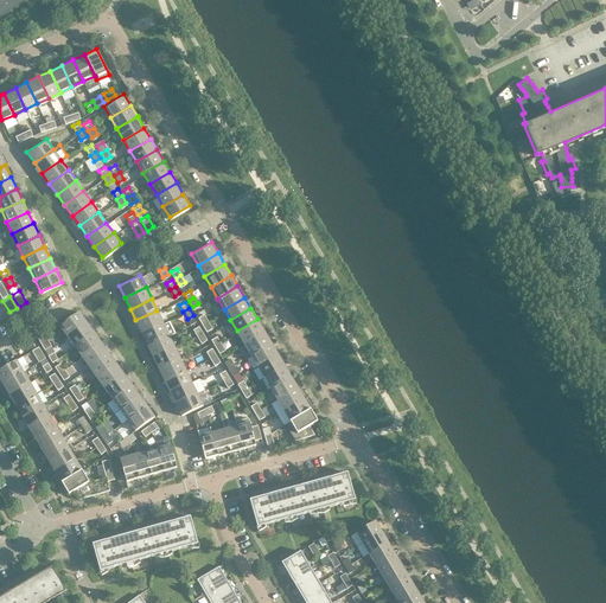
[(85,320),(78,309),(58,324),(67,334),(85,320)]
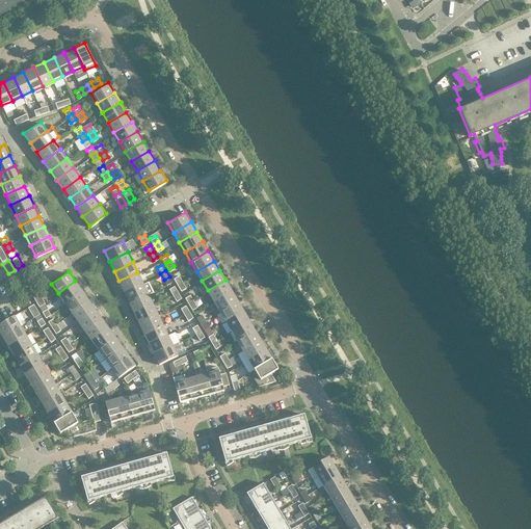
[(142,282),(137,272),(118,281),(124,291),(142,282)]
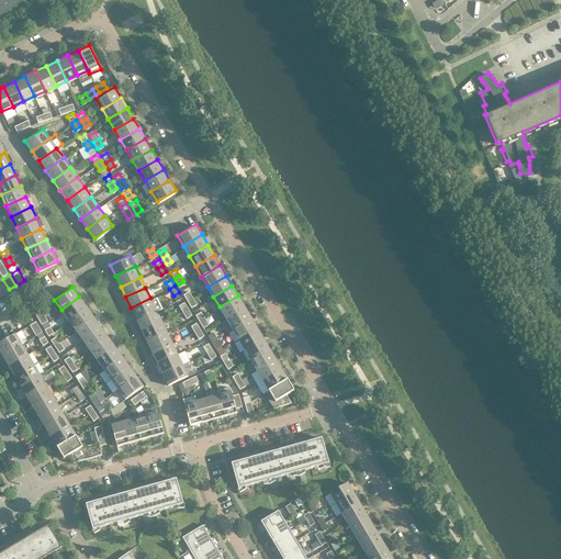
[(188,289),(182,292),(187,299),(191,295),(188,289)]
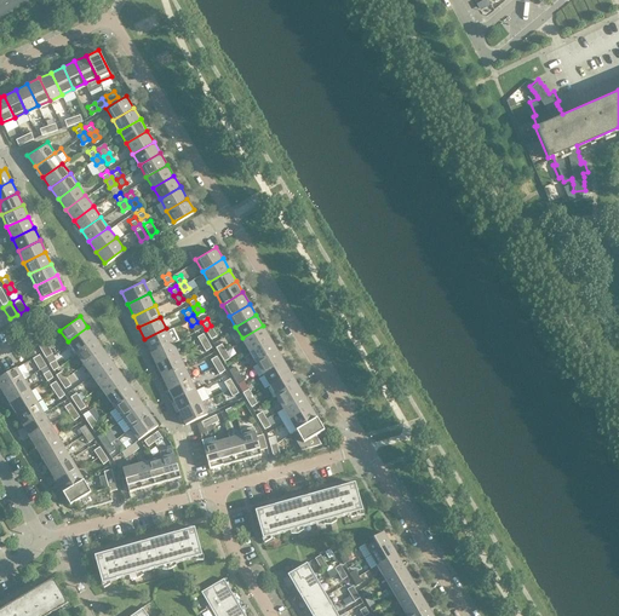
[(216,333),(211,326),(206,329),(210,337),(216,333)]
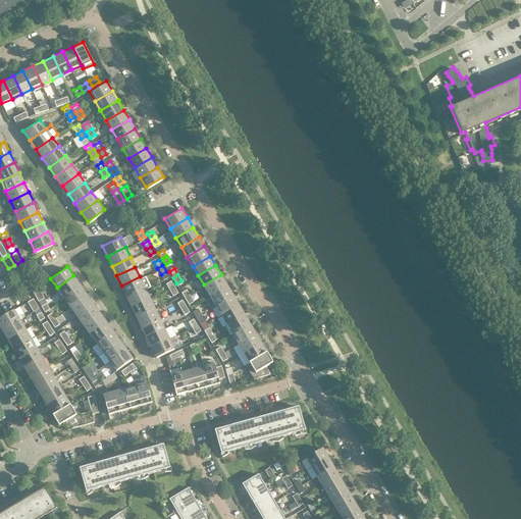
[(226,284),(221,274),(204,284),(209,295),(226,284)]
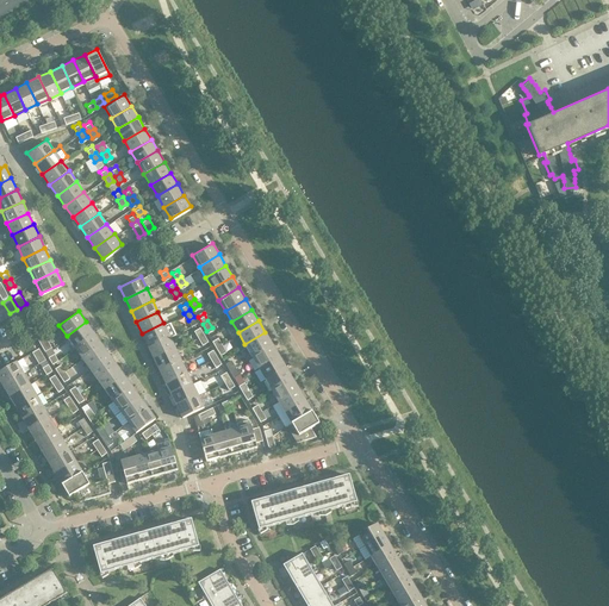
[(93,332),(86,322),(67,336),(74,347),(93,332)]
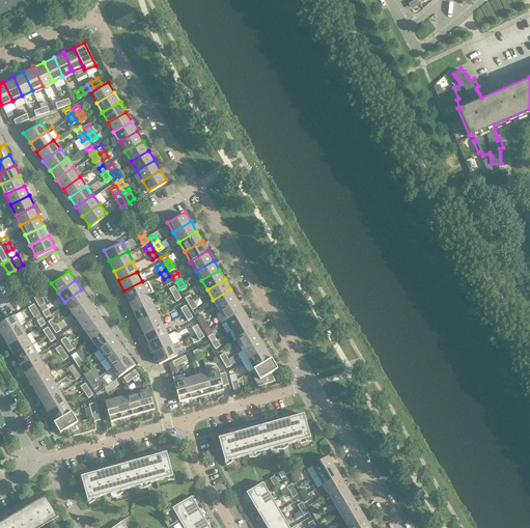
[(147,292),(142,281),(123,290),(129,301),(147,292)]
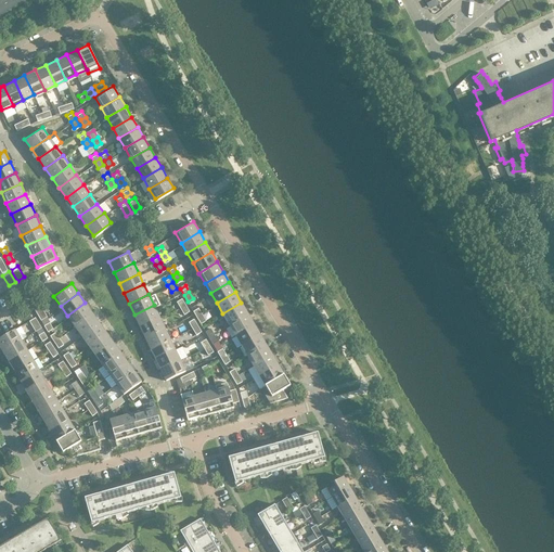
[(184,303),(181,296),(176,299),(180,306),(184,303)]
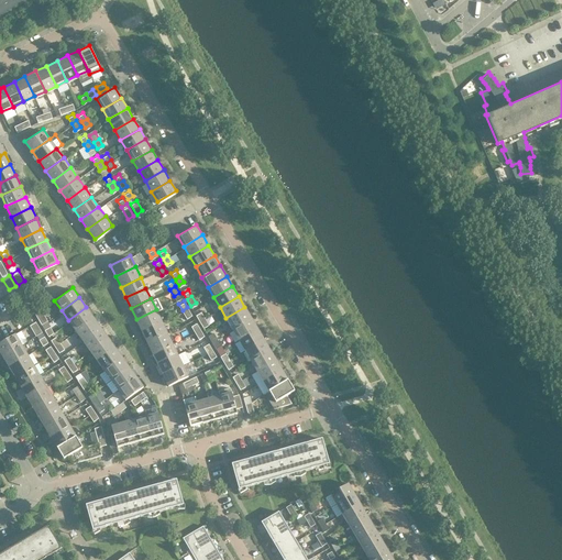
[(94,317),(86,307),(68,320),(75,330),(94,317)]
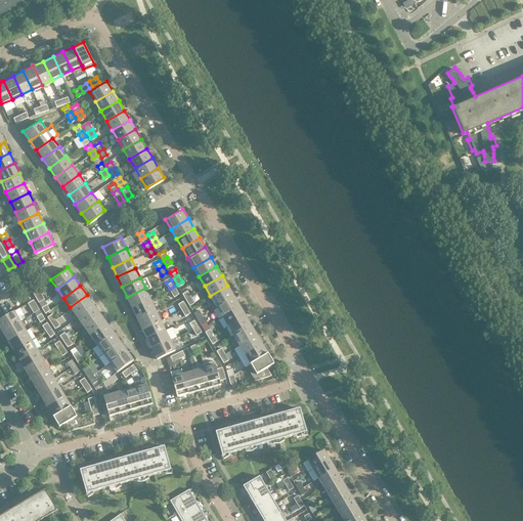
[(178,292),(174,286),(170,289),(173,295),(178,292)]
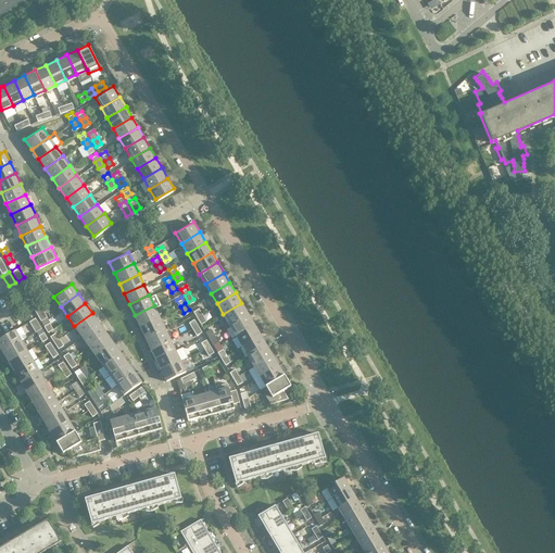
[(248,313),(241,303),(223,314),(229,324),(248,313)]
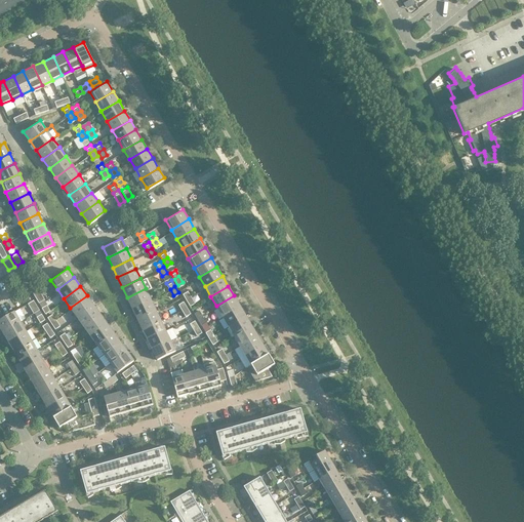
[(43,297),(38,287),(32,291),(38,300),(43,297)]
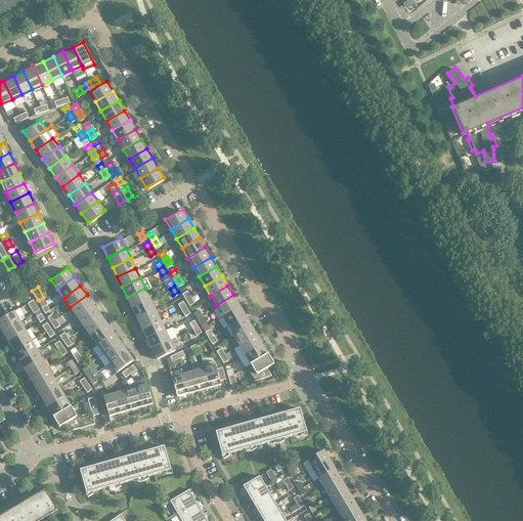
[(149,298),(145,288),(127,297),(131,307),(149,298)]
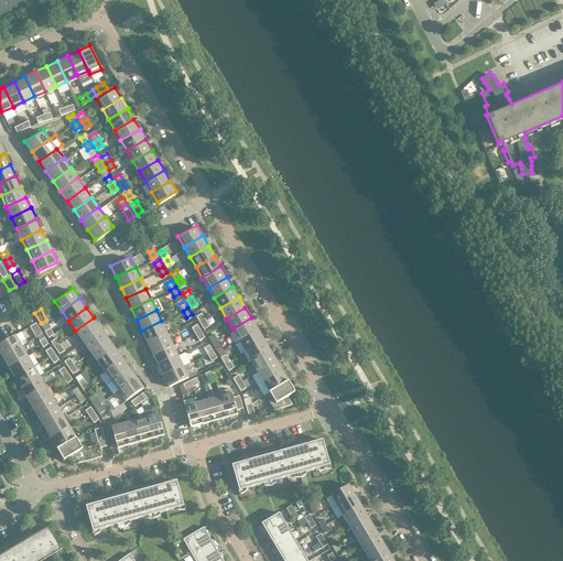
[(201,311),(195,314),(199,321),(204,317),(201,311)]
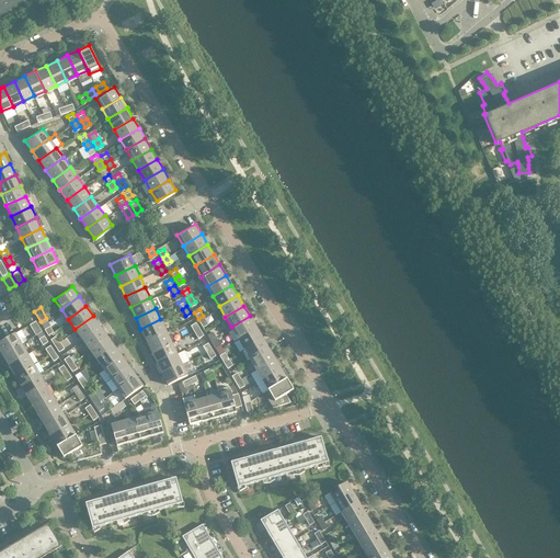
[(100,326),(93,316),(75,329),(82,338),(100,326)]
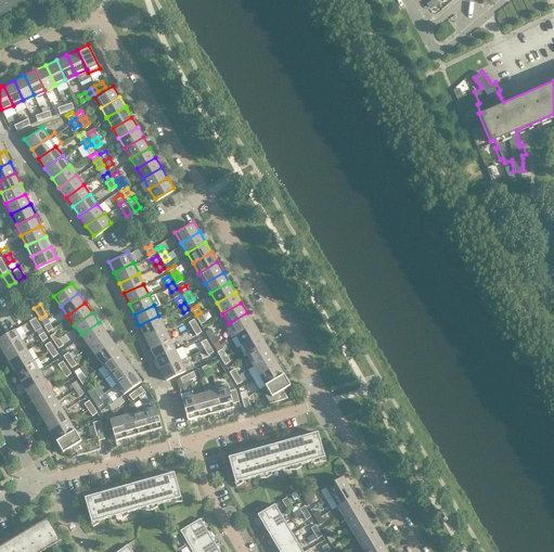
[(205,319),(201,312),(196,316),(200,321),(205,319)]
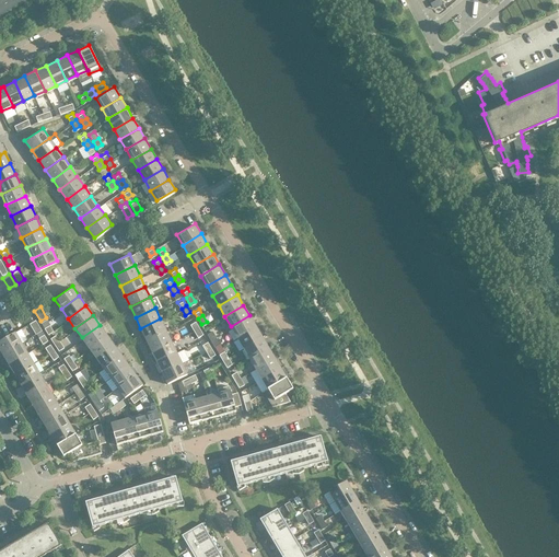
[(256,325),(249,315),(231,326),(236,337),(256,325)]
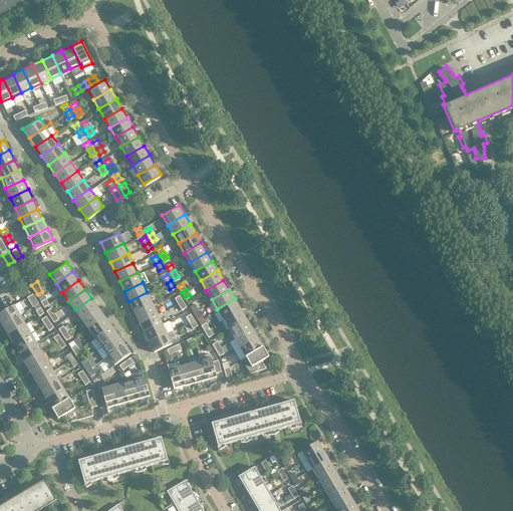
[(37,301),(32,292),(26,295),(32,305),(37,301)]
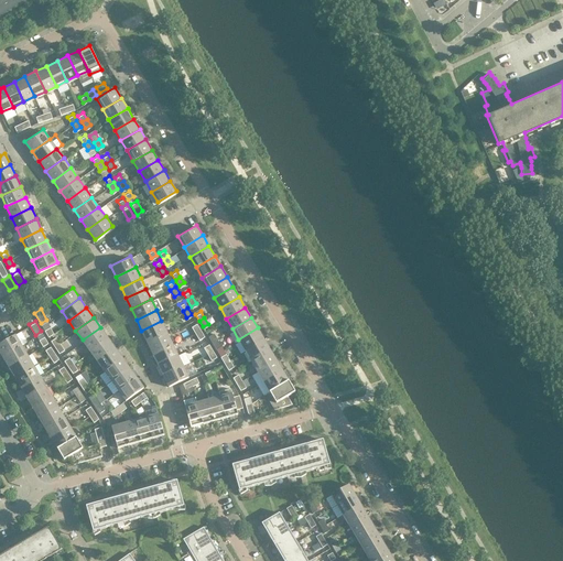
[(166,332),(161,321),(141,331),(147,342),(166,332)]
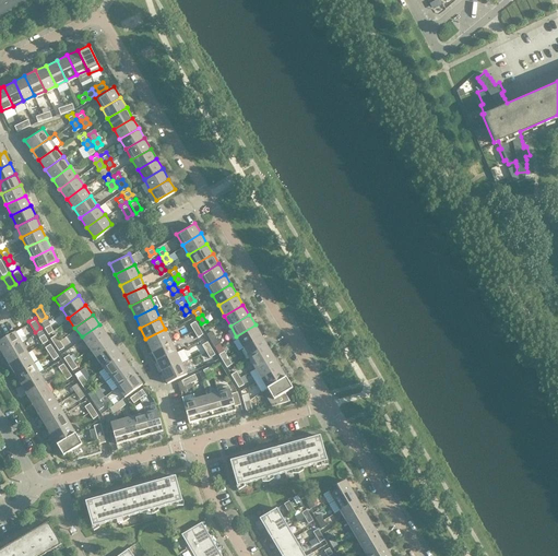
[(198,326),(194,319),(189,322),(193,329),(198,326)]
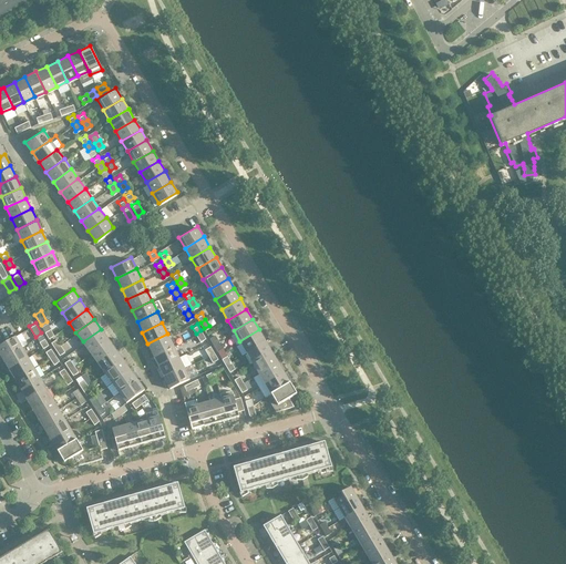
[(53,332),(49,326),(44,329),(48,336),(53,332)]
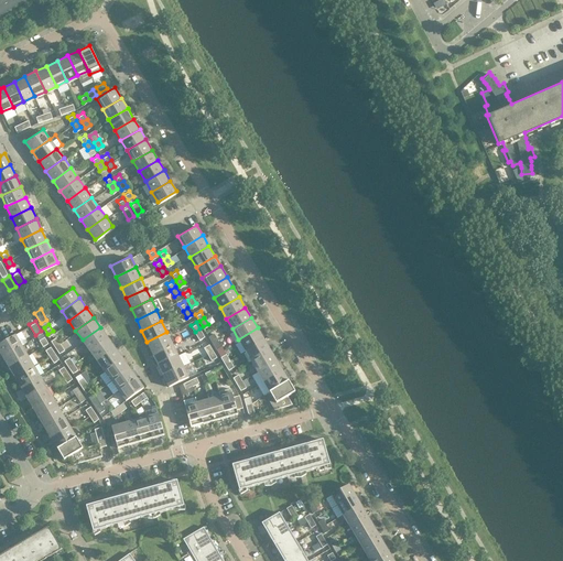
[(107,337),(100,327),(83,340),(89,349),(107,337)]
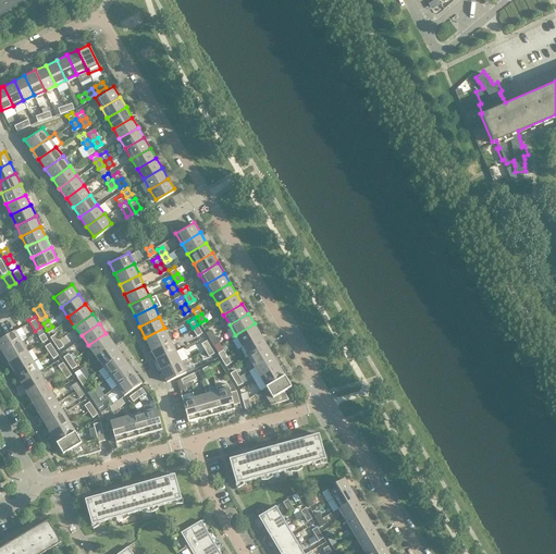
[(260,334),(255,323),(235,335),(242,345),(260,334)]
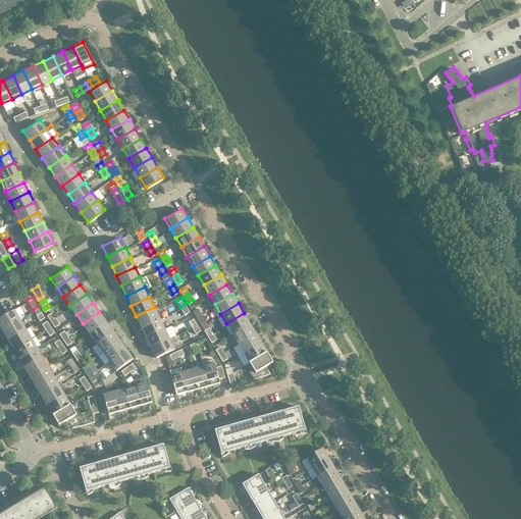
[(189,310),(185,304),(180,307),(184,312),(189,310)]
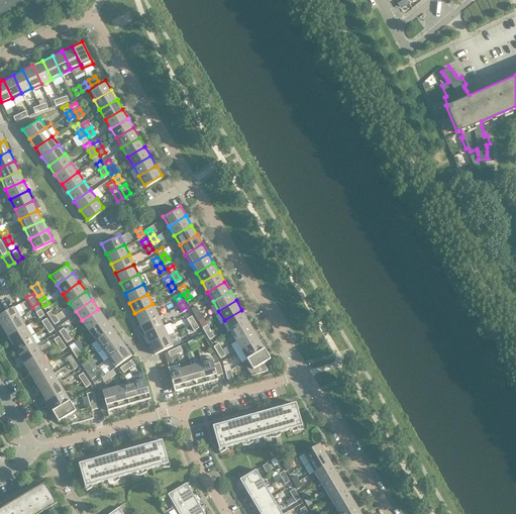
[(158,314),(152,304),(134,313),(139,322),(158,314)]
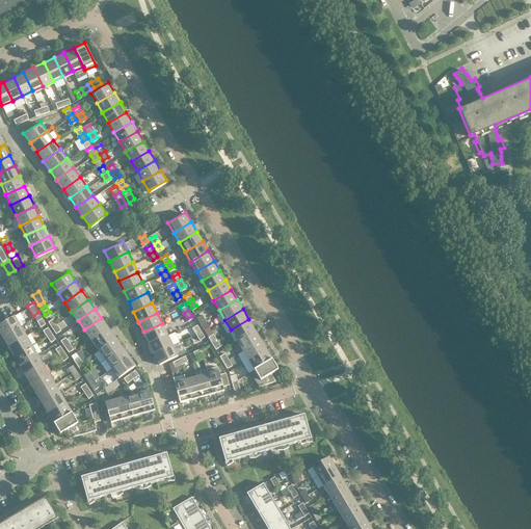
[(201,313),(195,316),(200,321),(205,319),(201,313)]
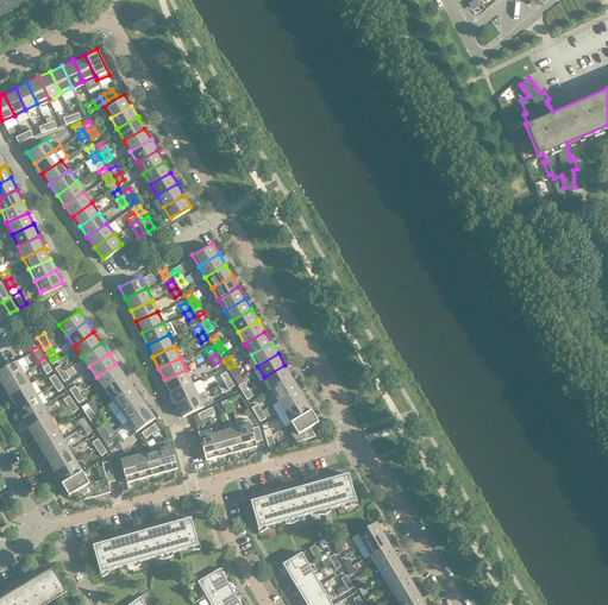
[(23,370),(16,359),(0,366),(0,380),(1,383),(23,370)]
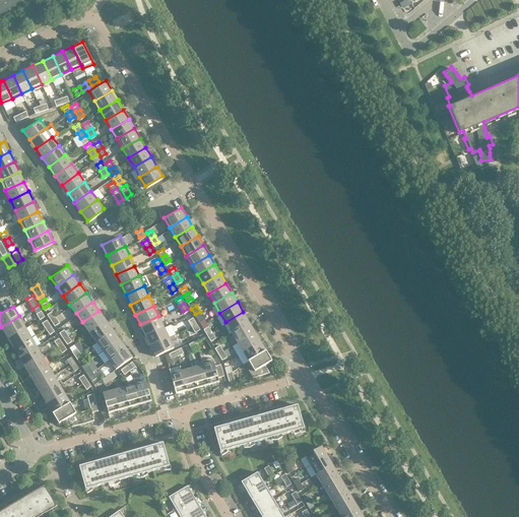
[(44,315),(41,309),(36,312),(39,317),(44,315)]
